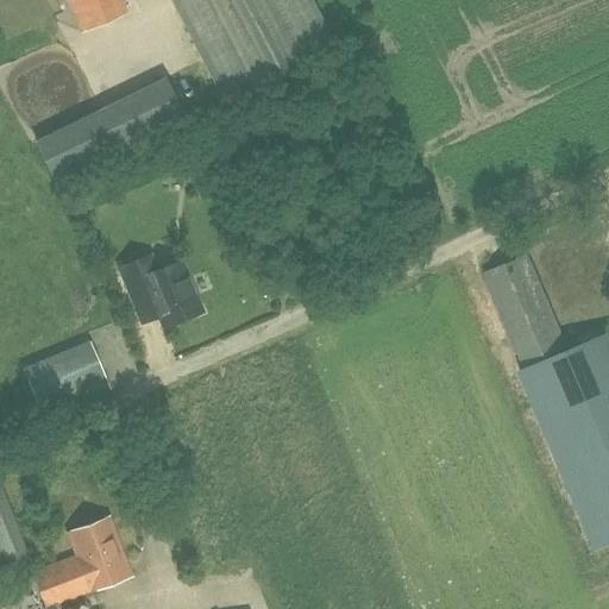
[(66,0),(81,33),(126,14),(120,0),(66,0)]
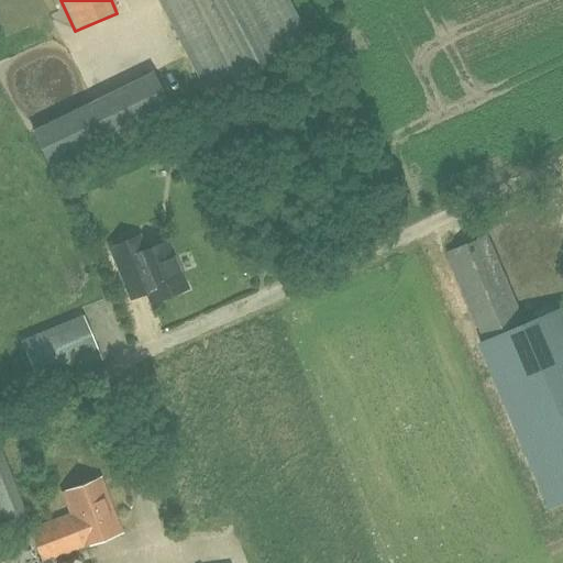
[(288,0),(158,0),(210,97),(311,42),(288,0)]
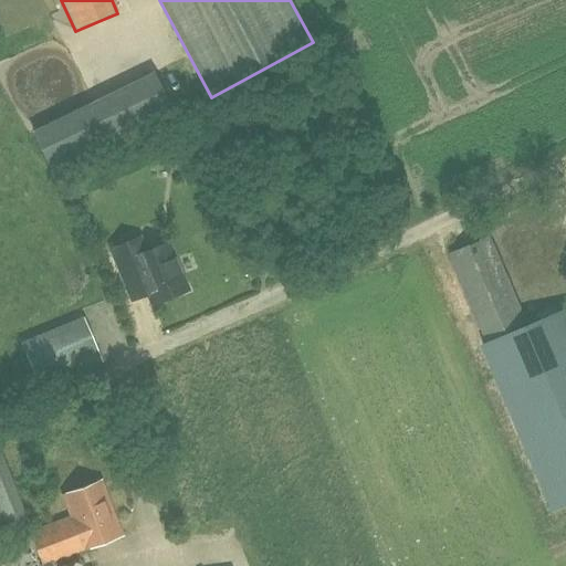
[(154,75),(33,134),(53,175),(174,116),(154,75)]
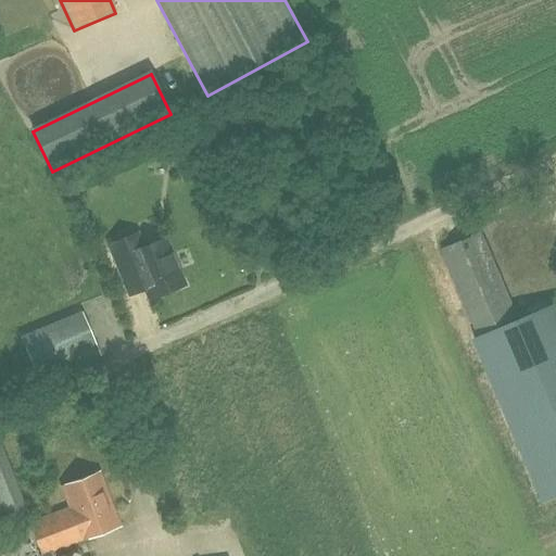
[(442,250),(477,333),(472,335),(543,501),(555,495),(555,304),(518,320),(481,234),(442,250)]
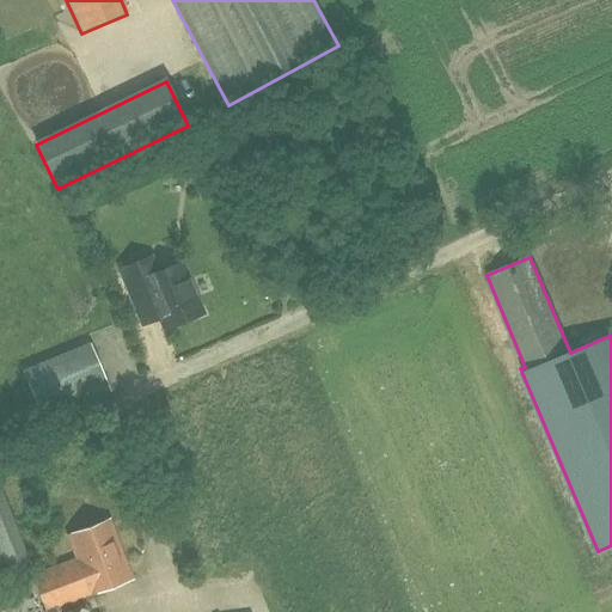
[(150,258),(139,262),(121,269),(144,324),(159,317),(164,329),(202,313),(181,263),(155,274),(150,258)]
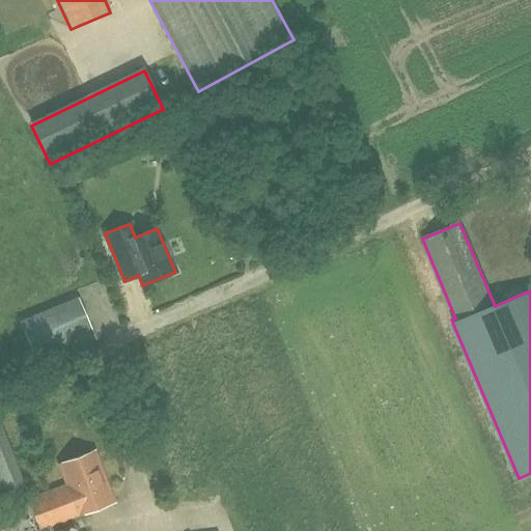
[(95,339),(84,310),(64,318),(76,346),(95,339)]
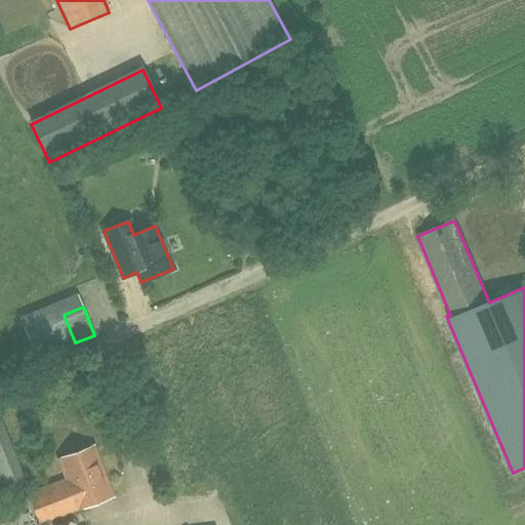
[(0,497),(18,491),(0,442),(0,497)]
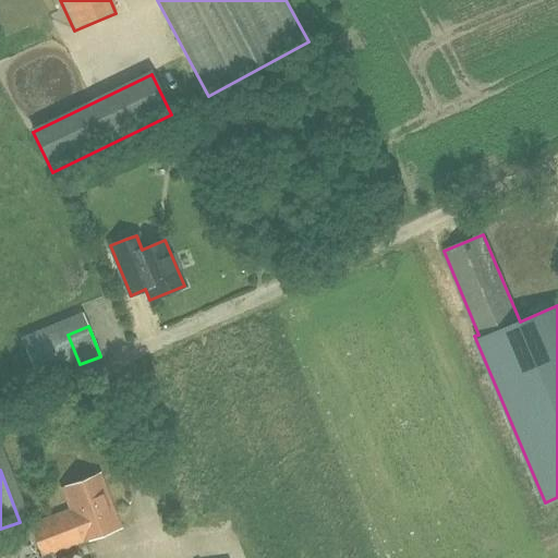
[(44,557),(120,529),(99,474),(62,488),(71,509),(0,536),(0,557),(44,557)]
